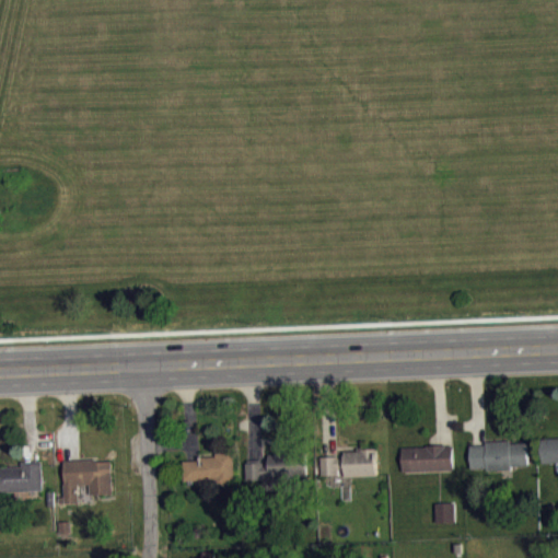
[(557,439),(538,440),(539,463),(555,463),(555,473),(557,473),(557,439)]
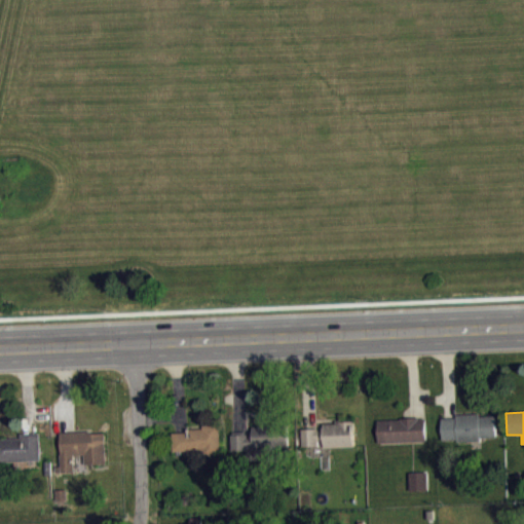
[(439,420),(440,441),(455,440),(455,443),(478,442),(478,439),(493,438),(492,417),(477,417),(477,414),(454,415),(454,419),(439,420)]
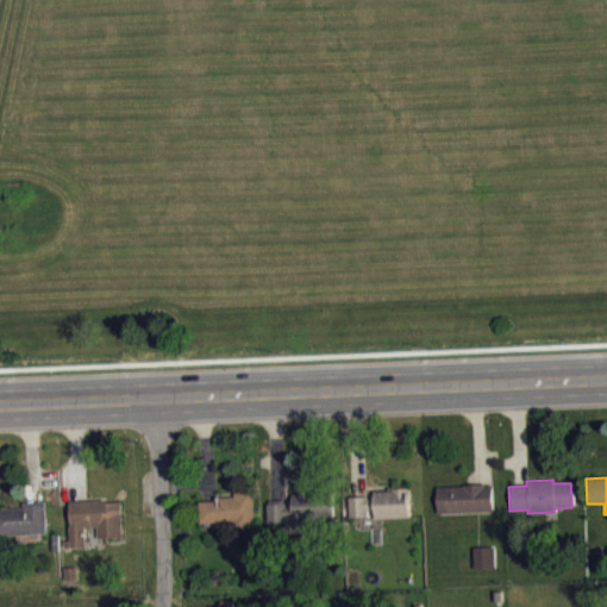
[(435,488),(436,513),(490,511),(489,487),(483,487),(483,485),(462,486),(462,487),(435,488)]
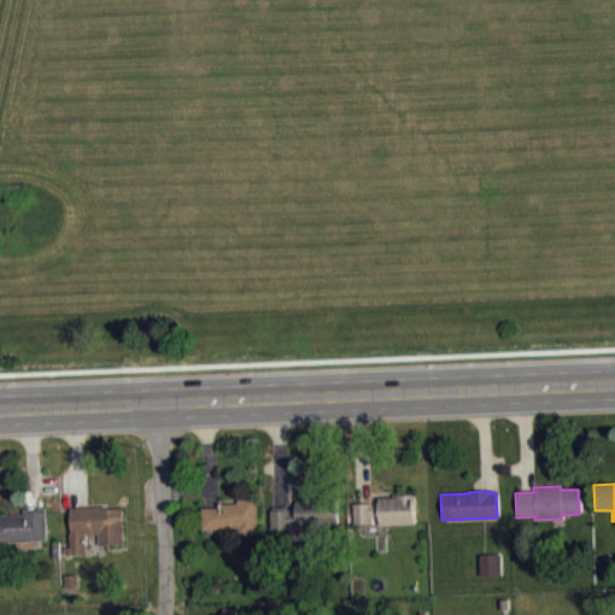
[(352,525),(352,505),(370,504),(370,507),(378,507),(378,498),(396,498),(396,496),(413,496),(414,525),(379,526),(378,517),(370,517),(370,525),(352,525)]
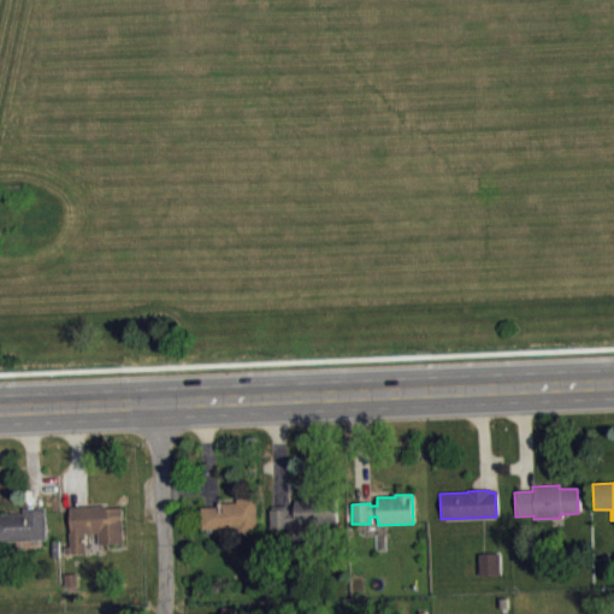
[(285,507),(271,507),(271,511),(269,511),(270,529),(289,529),(289,525),(294,525),(294,526),(303,525),(303,529),(322,529),(322,524),(336,524),(335,499),(294,501),(294,514),(288,514),(288,511),(285,511),(285,507)]
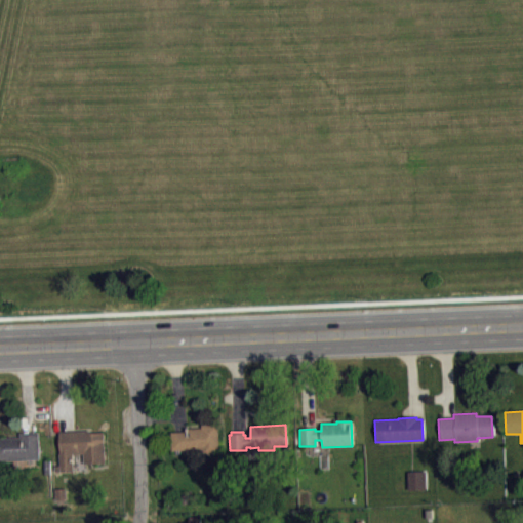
[(170,434),(170,451),(194,450),(195,454),(202,454),(202,455),(217,454),(216,426),(200,427),(200,430),(185,430),(185,433),(170,434)]
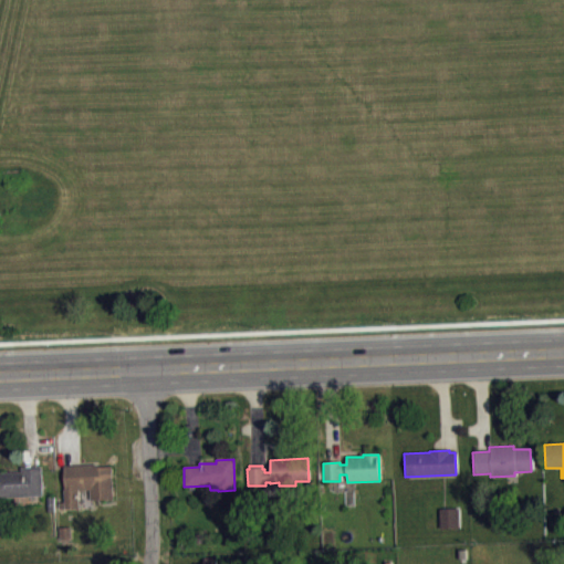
[(58,509),(58,503),(63,503),(63,467),(96,466),(96,468),(110,467),(112,500),(89,501),(89,491),(76,491),(76,509),(58,509)]
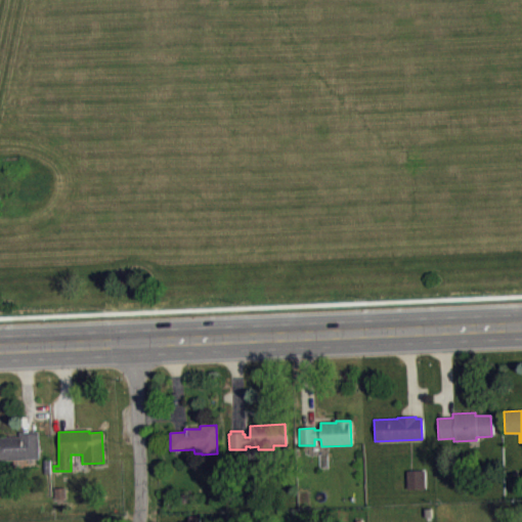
[(0,462),(38,460),(37,432),(18,434),(18,438),(0,438),(0,462)]
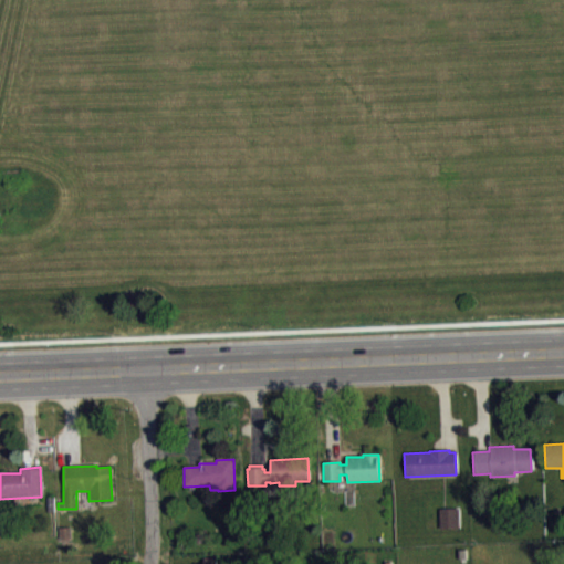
[(458,509),(458,529),(438,529),(438,509),(458,509)]
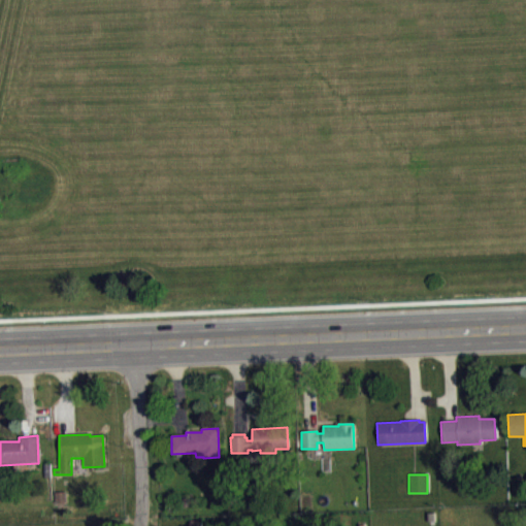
[(54,493),(54,503),(66,503),(65,492),(54,493)]
